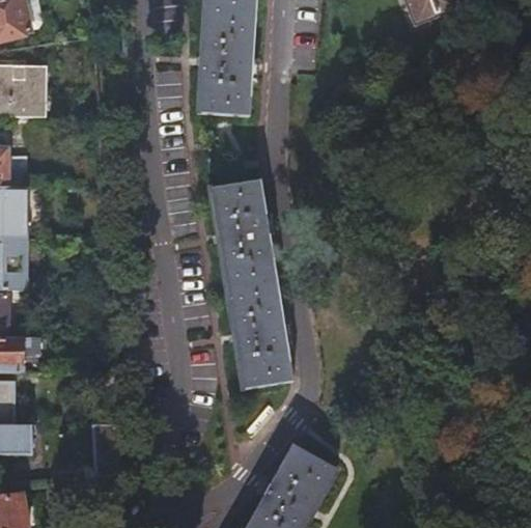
[(0,38),(32,30),(25,0),(0,0),(0,38)]
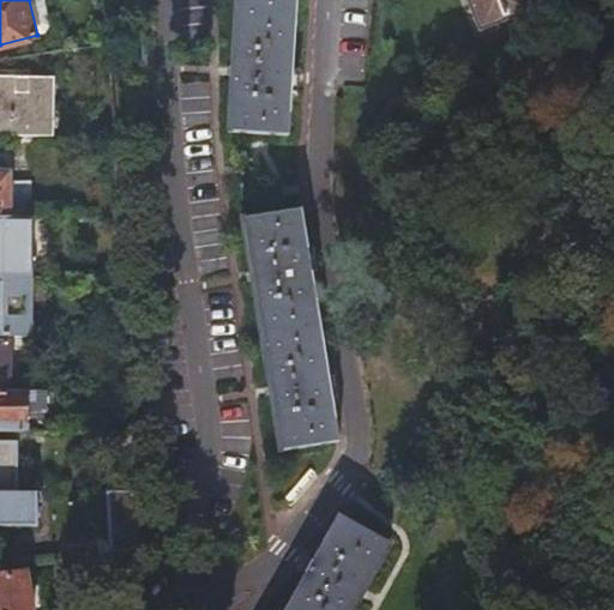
[(239,0),(232,130),(290,133),(298,0),(239,0)]
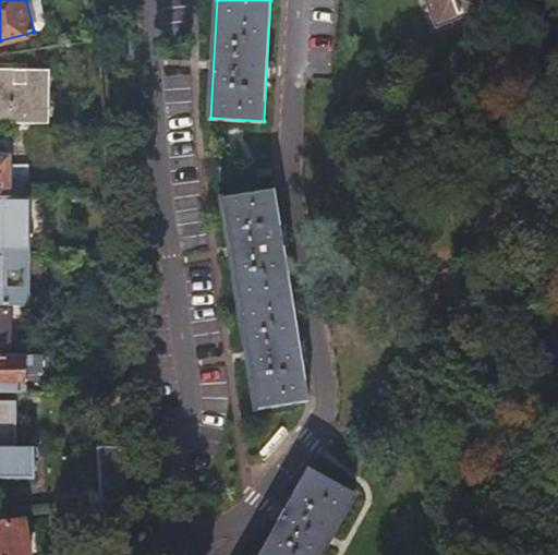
[(478,9),(474,0),(424,0),(435,25),(478,9)]
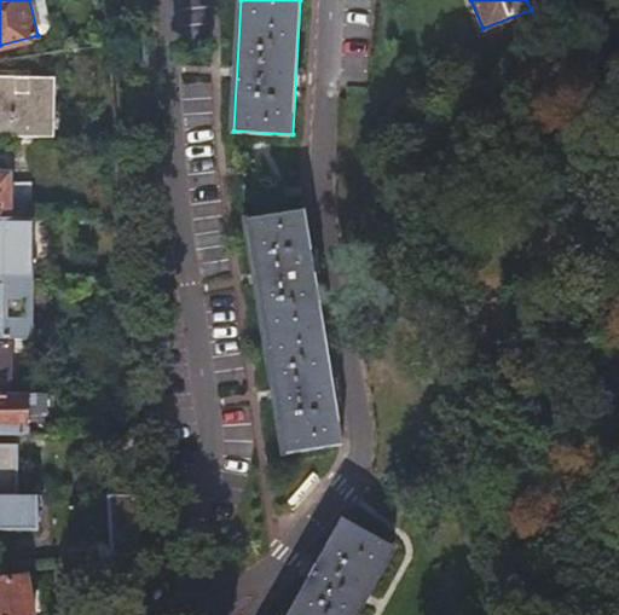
[(0,135),(53,137),(53,76),(0,75),(0,135)]
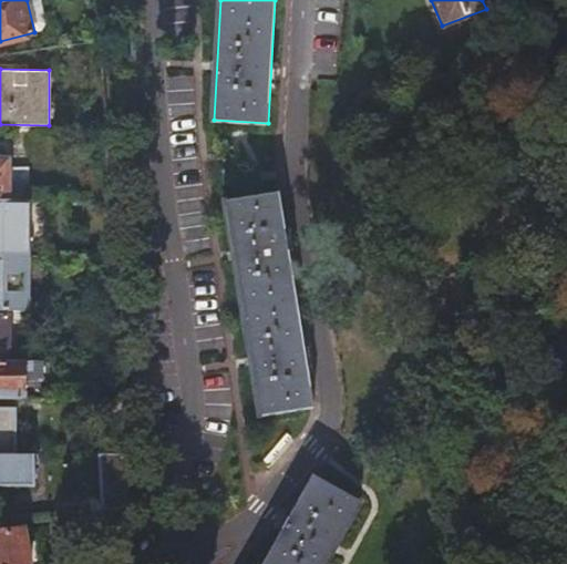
[(0,200),(29,200),(30,168),(10,167),(10,159),(0,159),(0,200)]
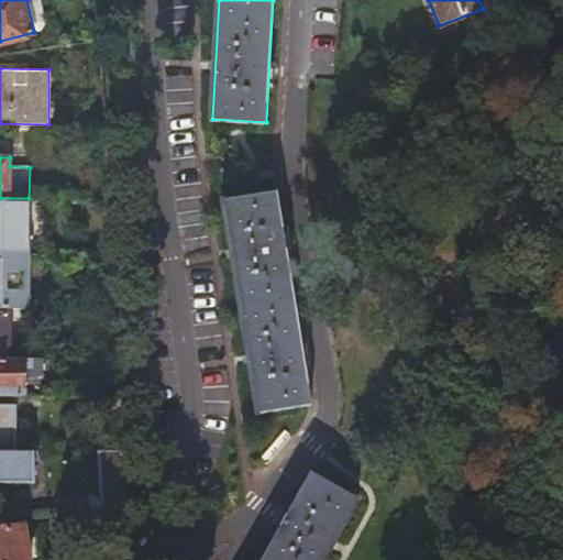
[(278,193),(224,200),(257,414),(312,405),(278,193)]
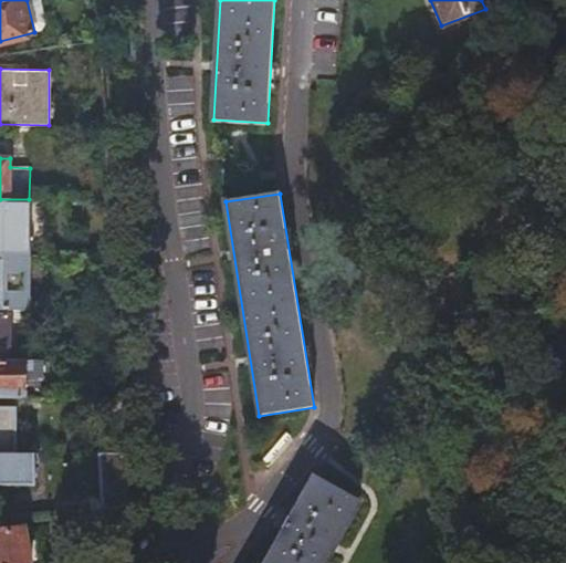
[(0,254),(28,254),(29,199),(0,199),(0,254)]
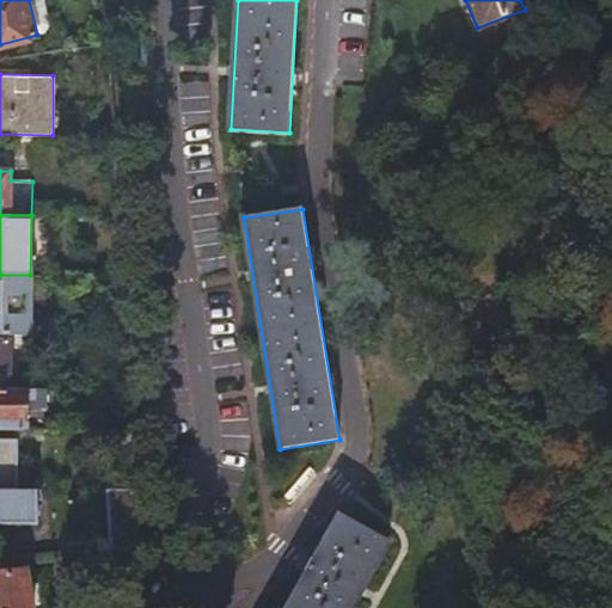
[(0,333),(29,333),(30,275),(0,275),(0,333)]
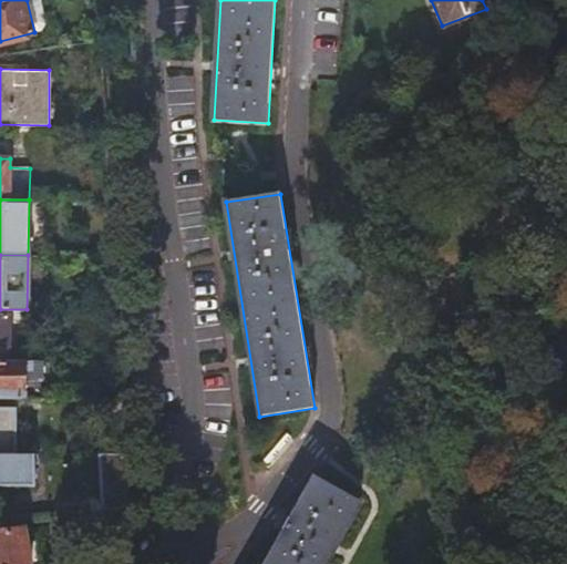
[(0,396),(21,397),(22,358),(7,358),(0,358),(0,396)]
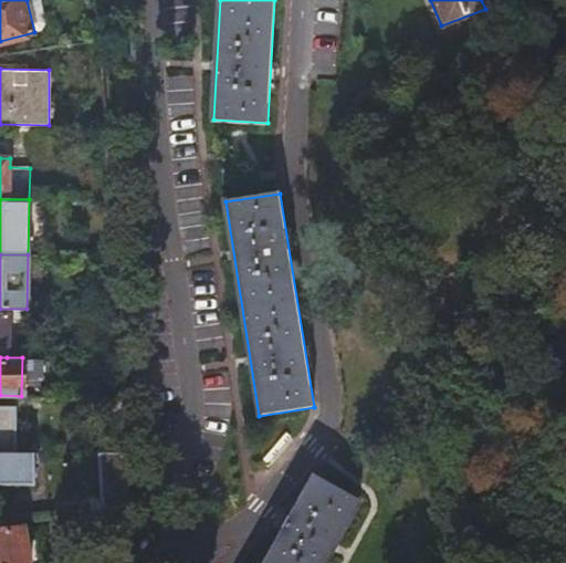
[(0,406),(0,452),(16,452),(16,406),(0,406)]
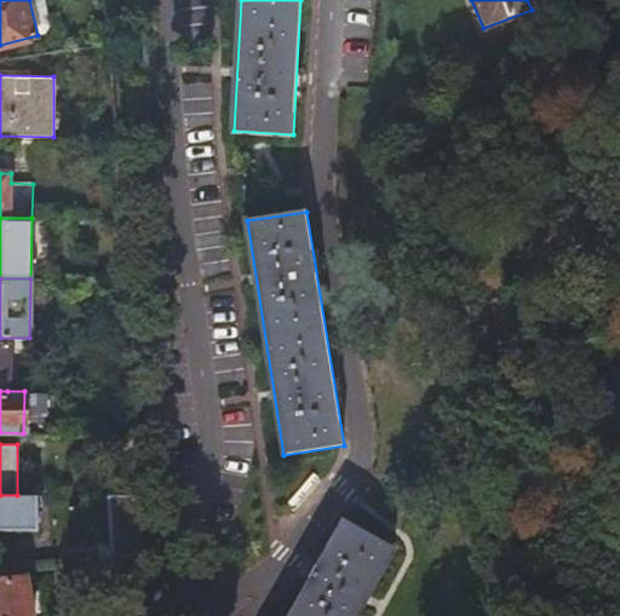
[(0,529),(36,529),(36,495),(17,495),(0,495),(0,529)]
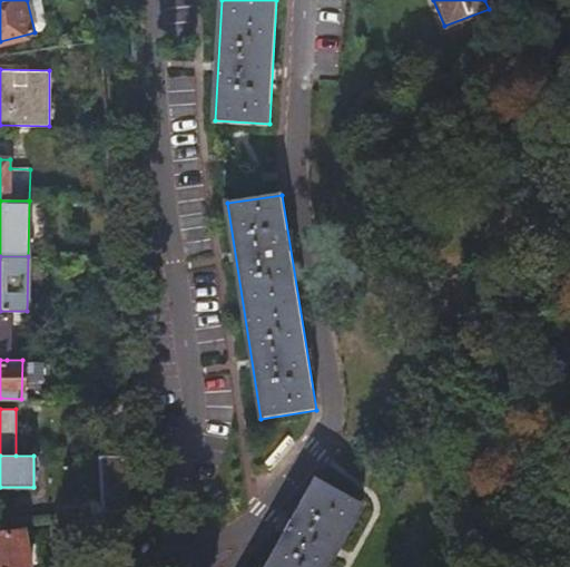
[(105,512),(128,510),(126,456),(102,456),(105,512)]
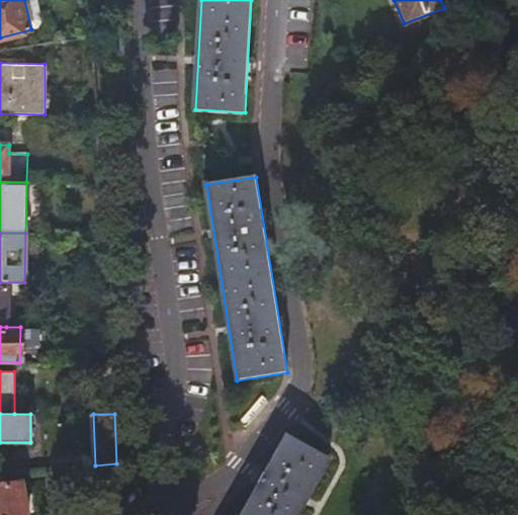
[(295,514),(330,457),(287,433),(266,467),(260,464),(251,480),(258,484),(239,514),(295,514)]
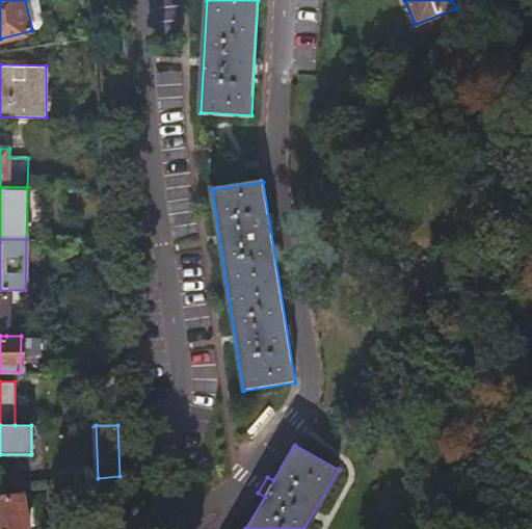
[(101,528),(122,528),(120,476),(98,478),(101,528)]
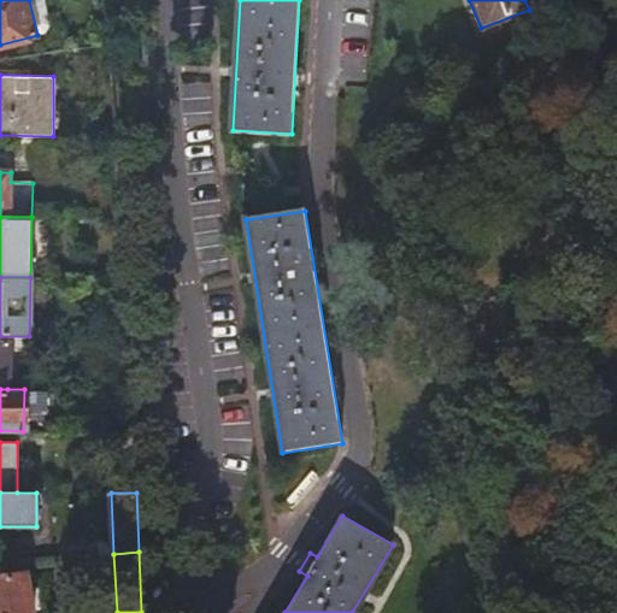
[(4,577),(0,577),(0,612),(33,612),(25,573),(13,575),(12,570),(3,571),(4,577)]
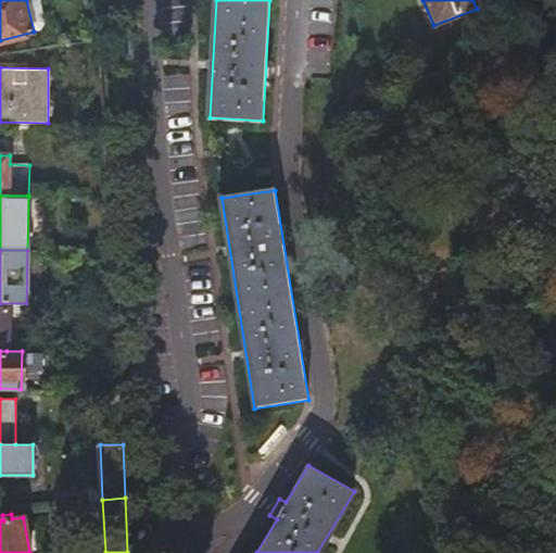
All buildings are outlined.
